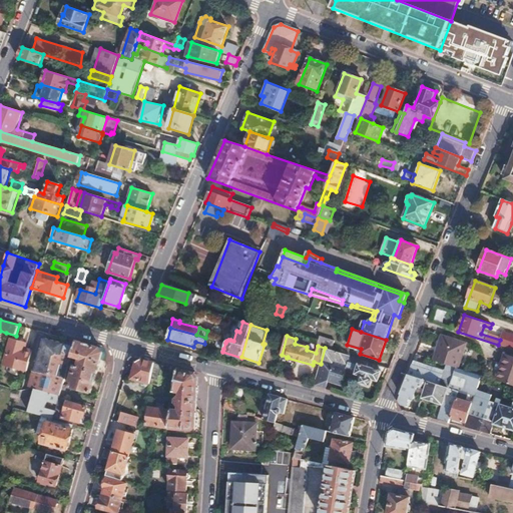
[(319,336),(316,345),(318,346),(325,348),(332,350),(335,341),(319,336)]
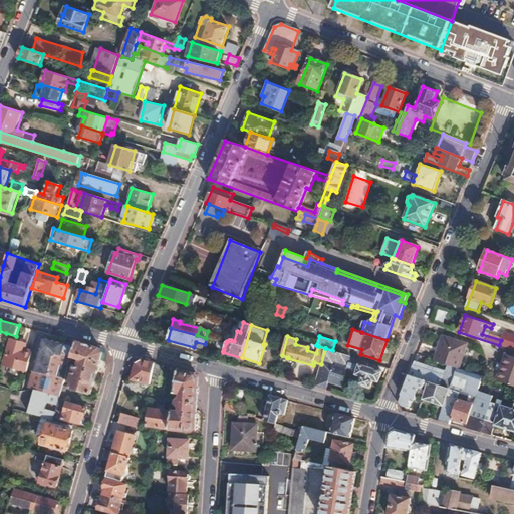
[(440,351),(436,362),(448,366),(458,369),(467,344),(442,336),(437,350),(440,351)]
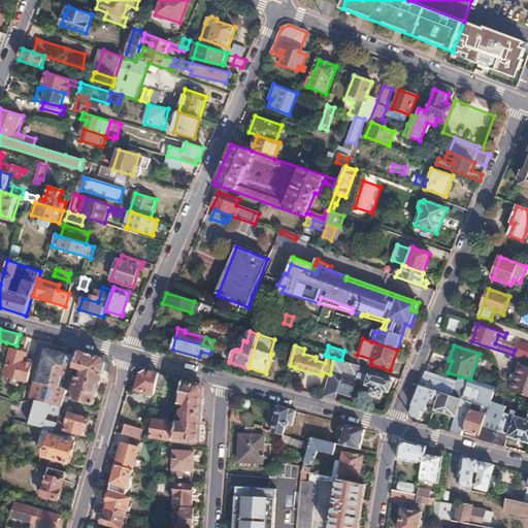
[(37,399),(30,424),(50,429),(55,431),(56,428),(58,421),(61,408),(74,366),(76,356),(44,348),(31,398),(37,399)]
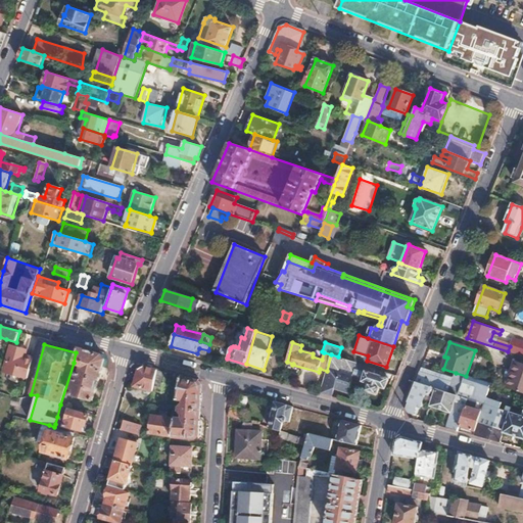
[(76,372),(69,393),(93,400),(102,367),(104,360),(100,353),(78,346),(76,352),(74,363),(82,366),(81,369),(78,369),(77,372),(76,372)]
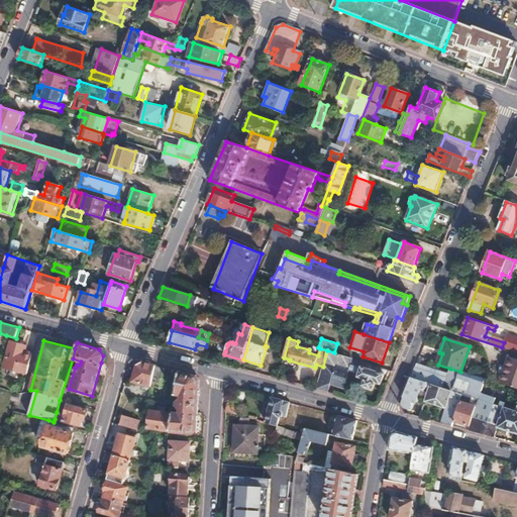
[(11,343),(5,368),(27,374),(32,355),(21,352),(22,350),(23,346),(11,343)]
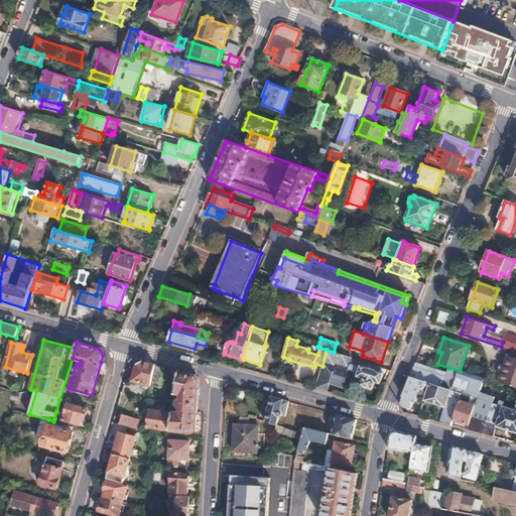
[(323,366),(316,388),(328,391),(330,384),(344,387),(353,358),(334,352),(327,350),(323,366)]
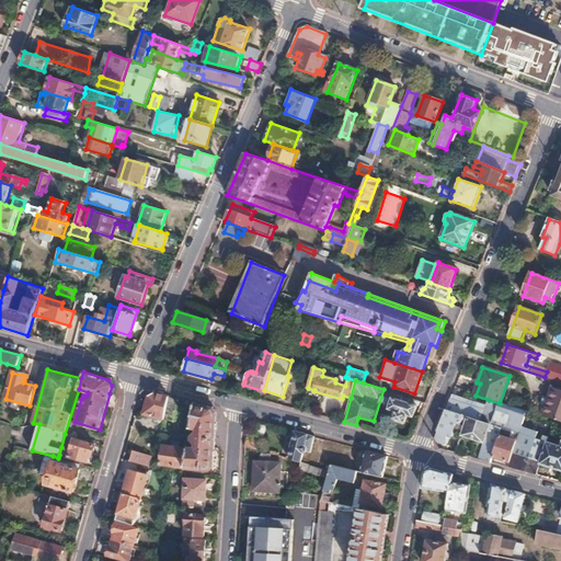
[(560,389),(553,388),(544,415),(560,421),(560,389)]
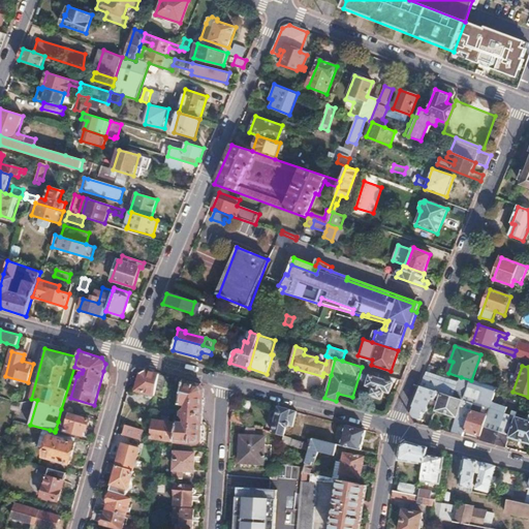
[(138,379),(135,391),(146,394),(145,396),(146,398),(149,399),(151,398),(152,395),(155,396),(159,374),(146,370),(139,374),(138,379)]
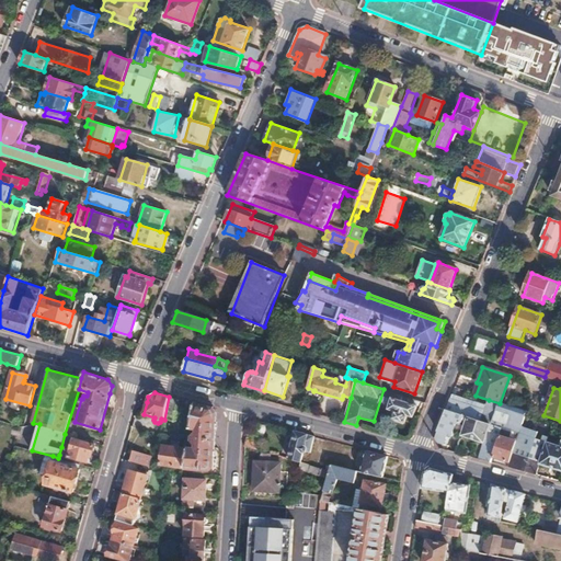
[(393,392),(389,410),(396,411),(393,420),(405,424),(408,415),(414,418),(418,407),(404,402),(405,399),(402,398),(403,396),(393,392)]
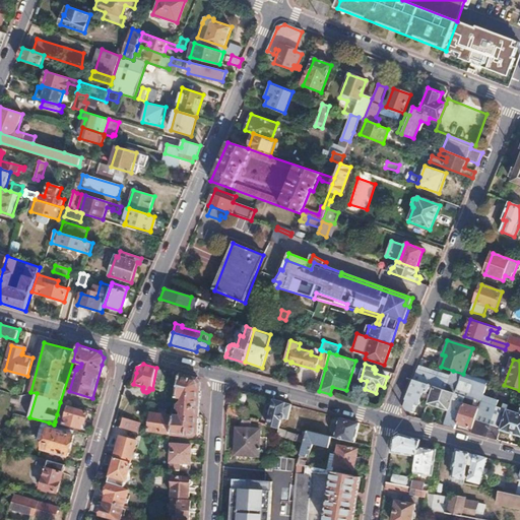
[(419,367),(417,370),(433,375),(430,385),(433,386),(454,393),(465,397),(474,400),(481,402),(480,404),(484,405),(485,403),(507,410),(509,407),(510,403),(484,395),(486,387),(489,382),(463,374),(453,371),(451,377),(419,367)]
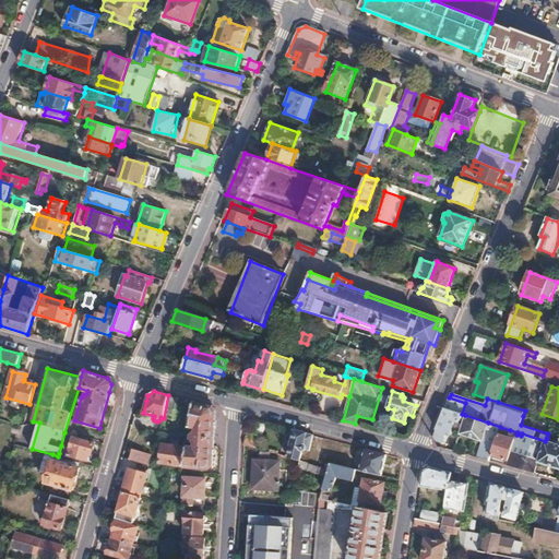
[(168,395),(164,418),(173,420),(177,397),(168,395)]
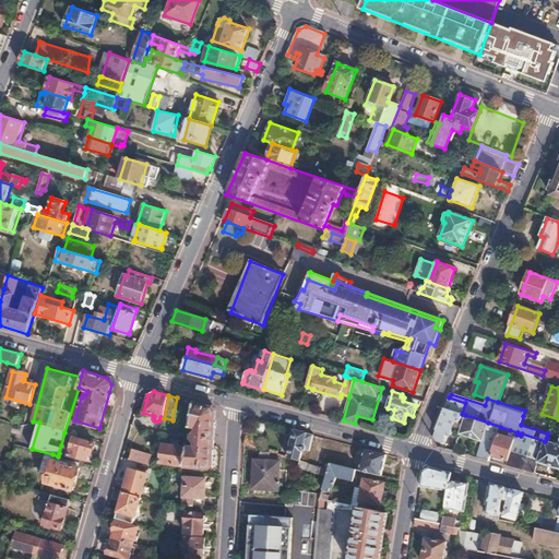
[(449,397),(444,408),(462,414),(465,403),(449,397)]
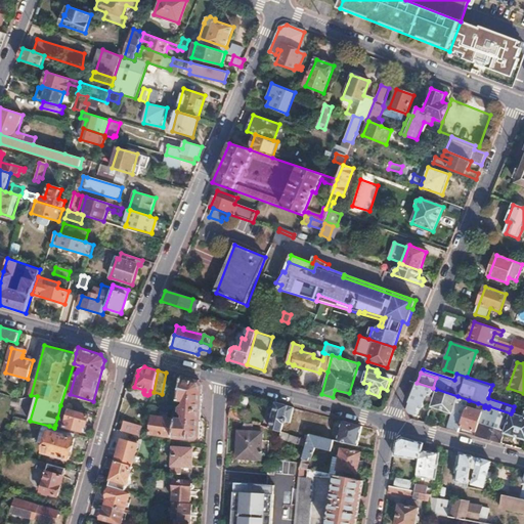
[(172,437),(172,443),(175,443),(176,437),(194,439),(199,435),(200,418),(202,385),(199,382),(181,377),(179,399),(183,400),(184,402),(183,403),(183,405),(180,407),(179,411),(183,416),(184,416),(184,419),(182,421),(175,420),(172,437)]
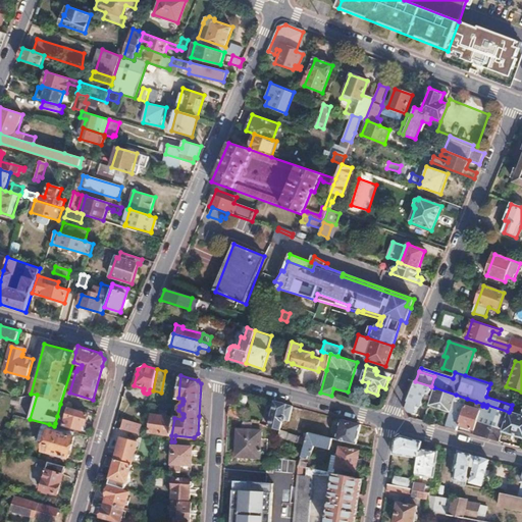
[(431,386),(415,381),(405,409),(414,413),(418,402),(421,404),(425,394),(429,395),(429,394),(430,392),(433,393),(434,387),(431,386)]
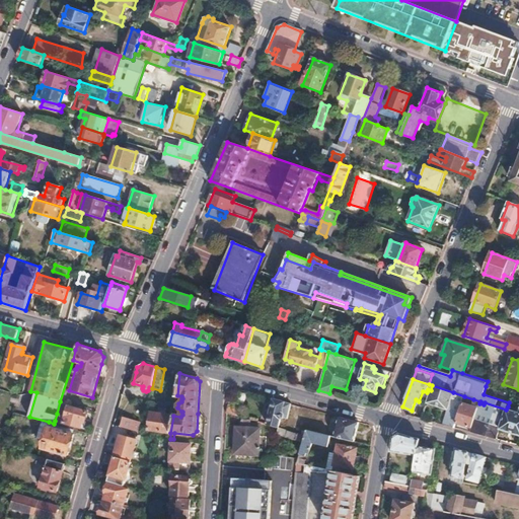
[(427,400),(427,402),(447,409),(453,392),(432,385),(431,390),(427,400)]
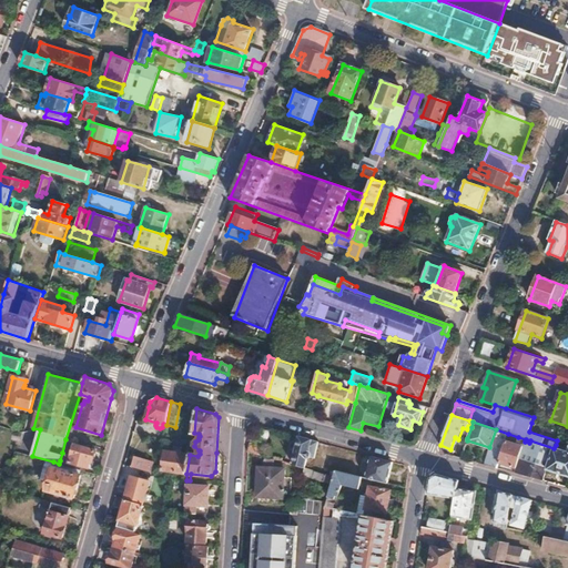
[(487,453),(483,464),(496,468),(498,463),(505,442),(507,438),(508,434),(496,429),(489,447),(487,453)]
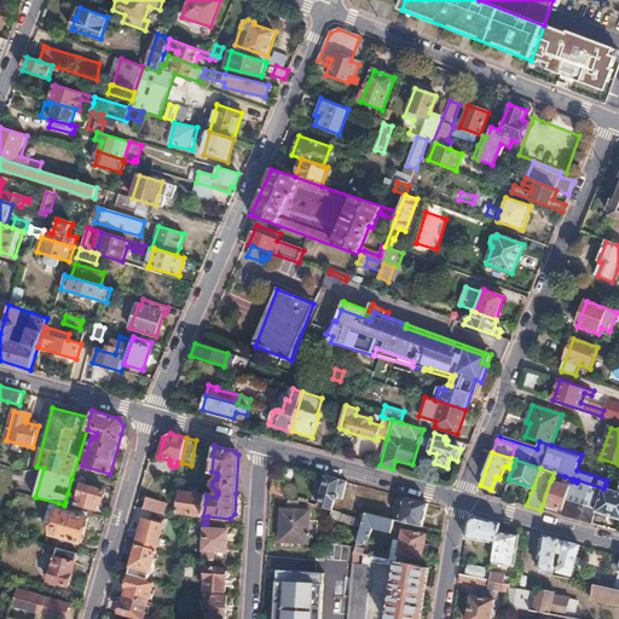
[(341,501),(347,481),(327,476),(317,507),(330,510),(334,498),(341,501)]
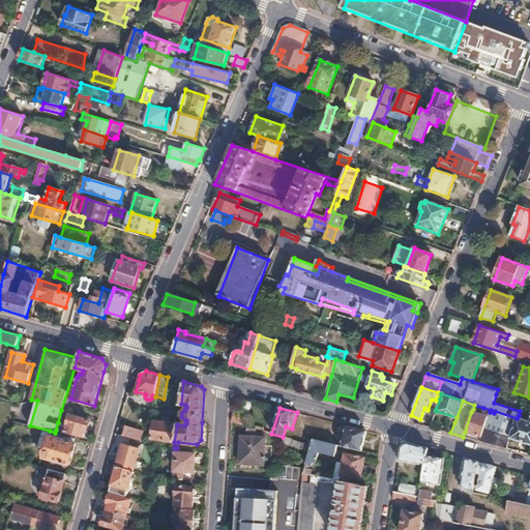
[(61,410),(58,422),(66,425),(64,432),(82,437),(84,431),(87,431),(89,420),(69,414),(69,413),(61,410)]
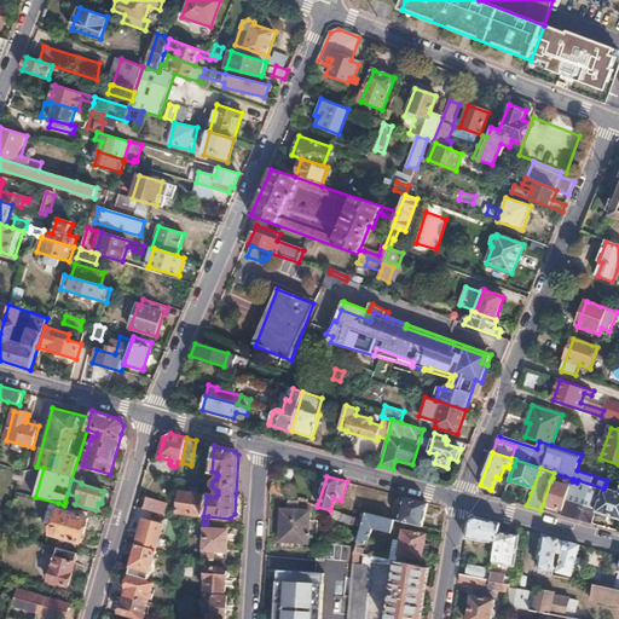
[(561,510),(561,513),(591,524),(596,509),(603,489),(578,480),(577,482),(572,481),(570,487),(561,510)]
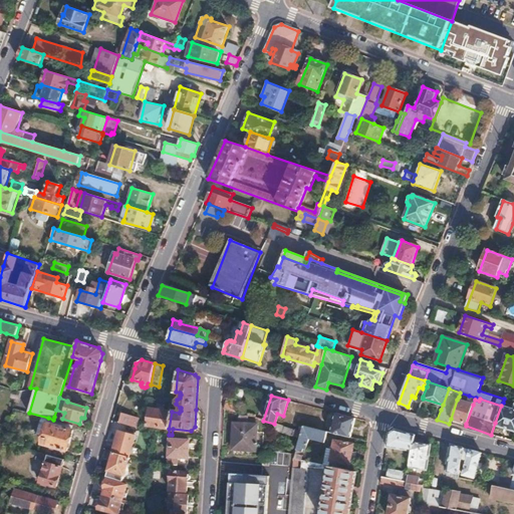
[(226,400),(224,408),(237,413),(240,404),(226,400)]
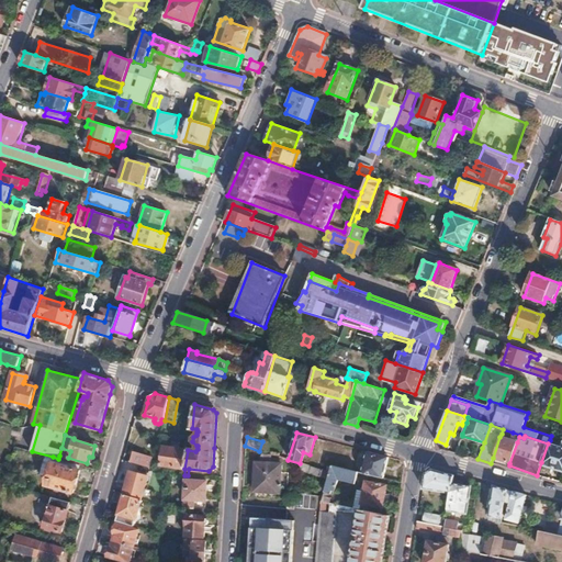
[(499,437),(493,458),(509,463),(517,442),(499,437)]
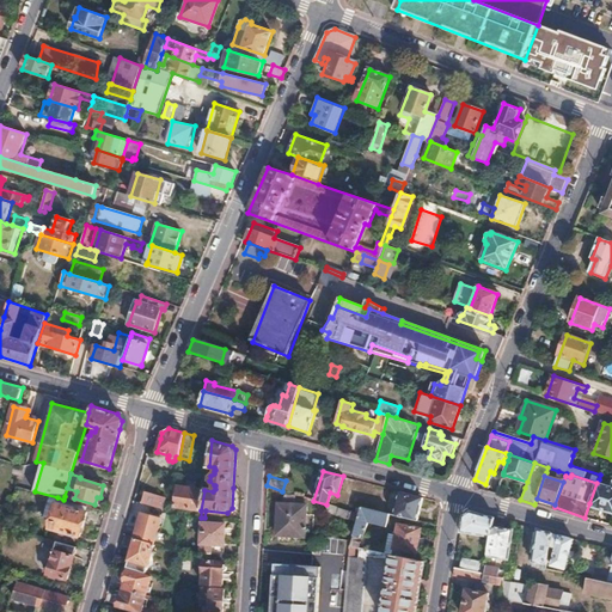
[(597,483),(589,503),(611,510),(611,477),(609,483),(599,479),(597,483)]
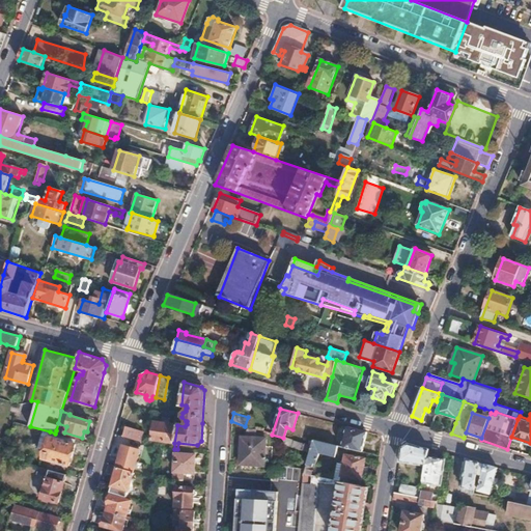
[(449,421),(446,432),(451,434),(455,423),(449,421)]
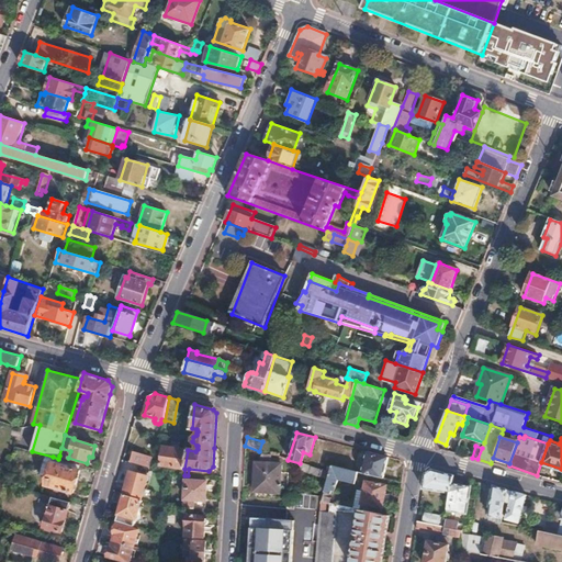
[(164,447),(161,465),(184,469),(188,450),(184,450),(164,447)]
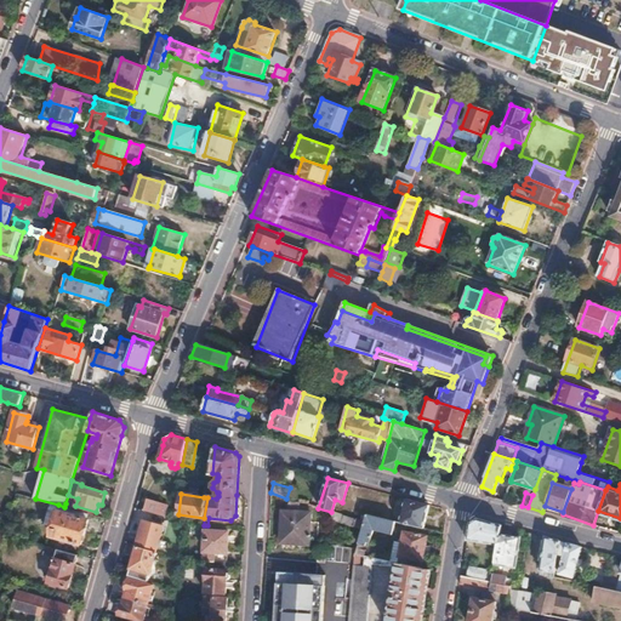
[(68,495),(66,503),(75,506),(78,499),(68,495)]
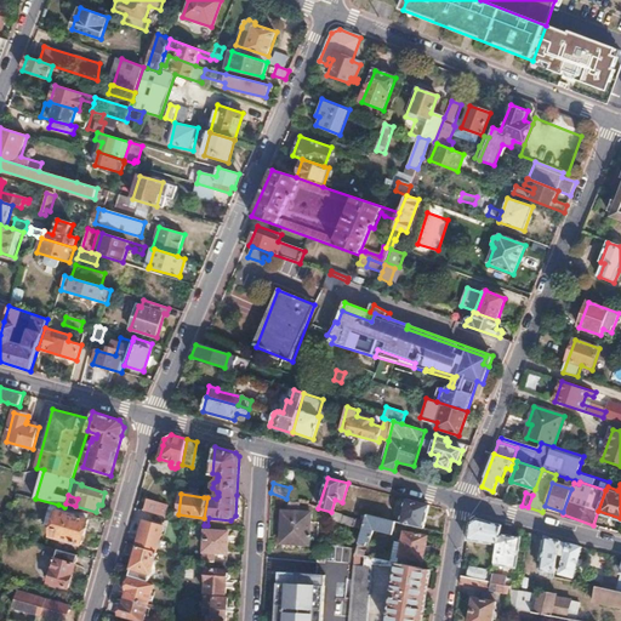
[(406,499),(400,523),(425,529),(429,506),(406,499)]
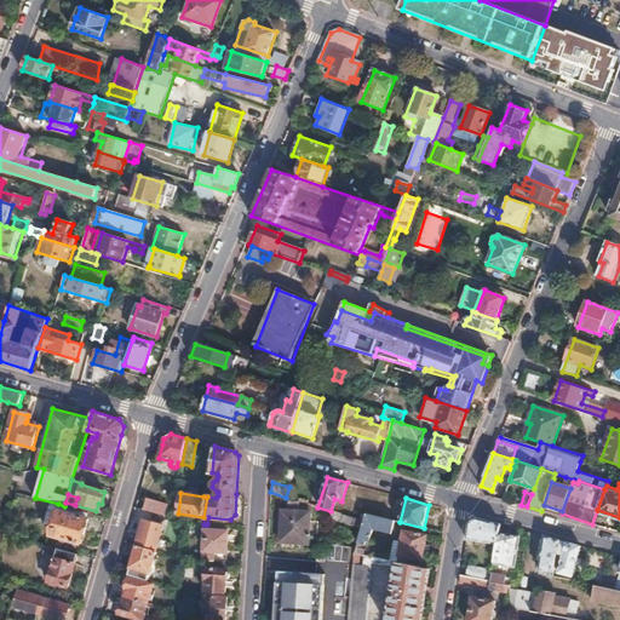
[(148,499),(144,510),(165,516),(168,504),(148,499)]
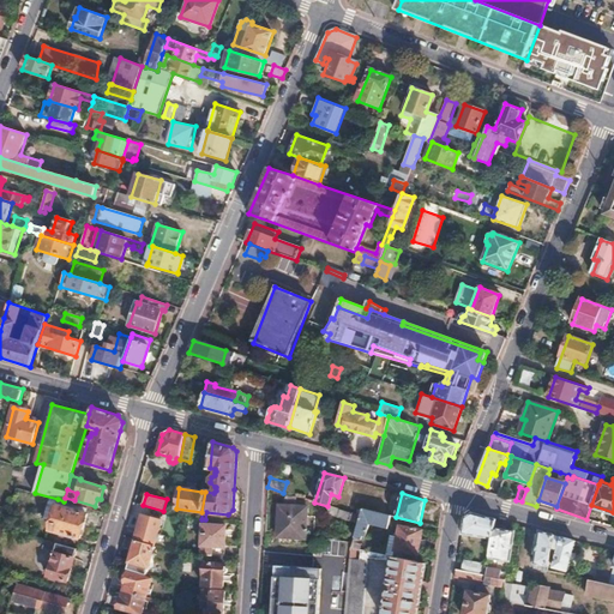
[(58,499),(49,529),(79,539),(88,507),(64,501),(58,499)]
